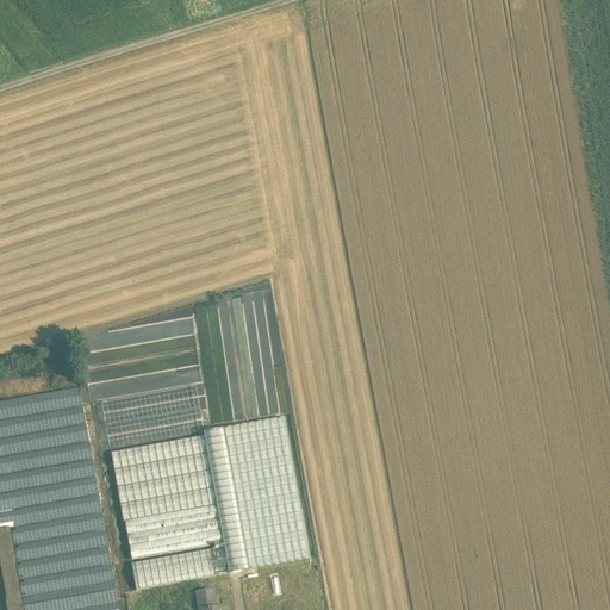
[(197,386),(103,403),(110,448),(204,431),(197,386)]
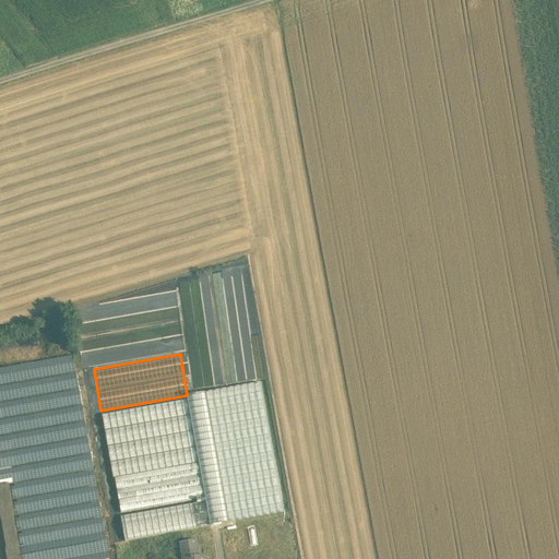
[(73,357),(0,369),(0,486),(8,485),(94,470),(73,357)]
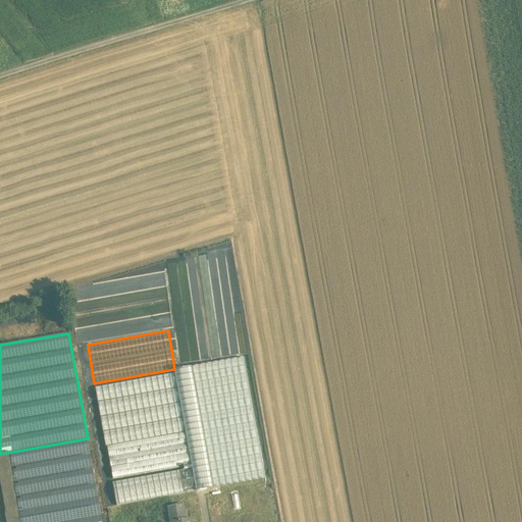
[(244,358),(174,370),(175,373),(197,491),(265,479),(244,358)]
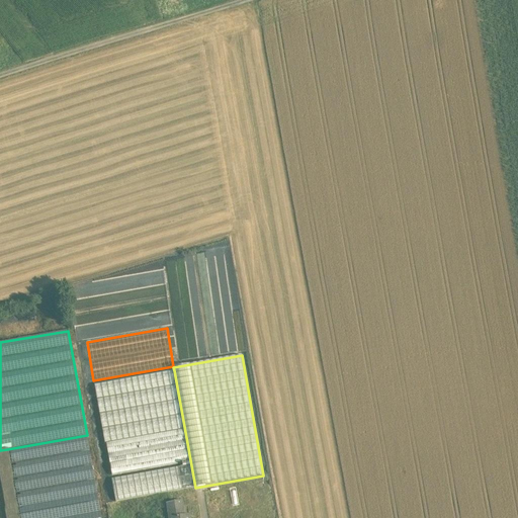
[(183,466),(111,479),(116,502),(195,488),(174,370),(95,384),(105,443),(106,443),(112,476),(182,462),(183,466)]
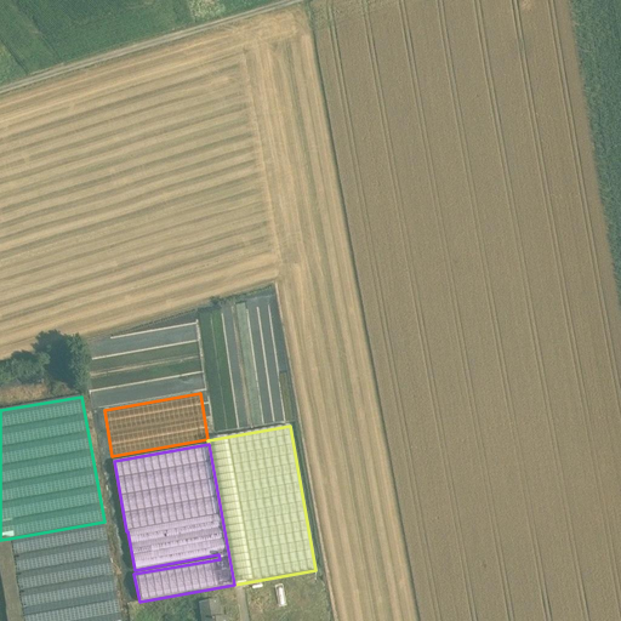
[(104,522),(9,539),(21,609),(117,592),(104,522)]
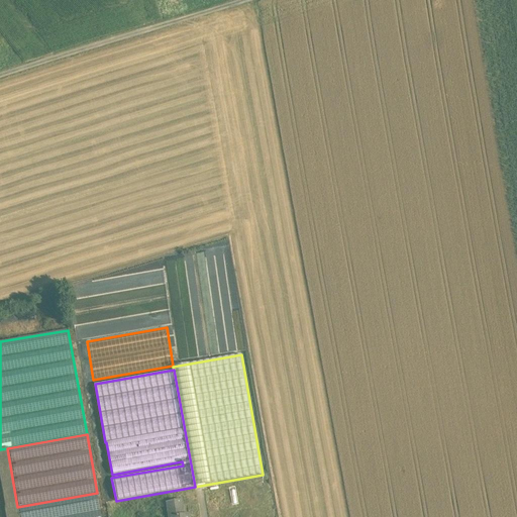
[(19,516),(17,507),(7,448),(0,449),(0,483),(6,516),(19,516)]
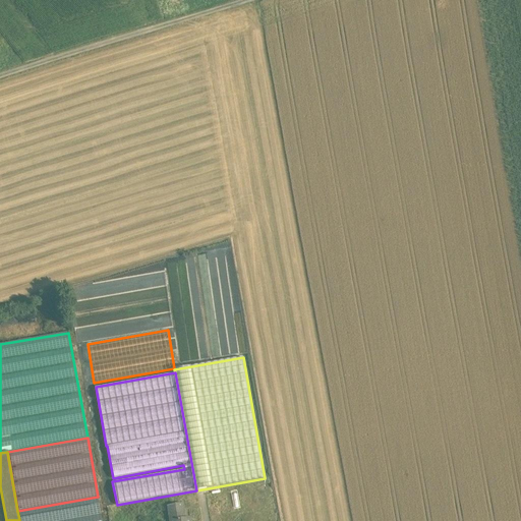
[(237,491),(231,493),(234,510),(240,509),(237,491)]
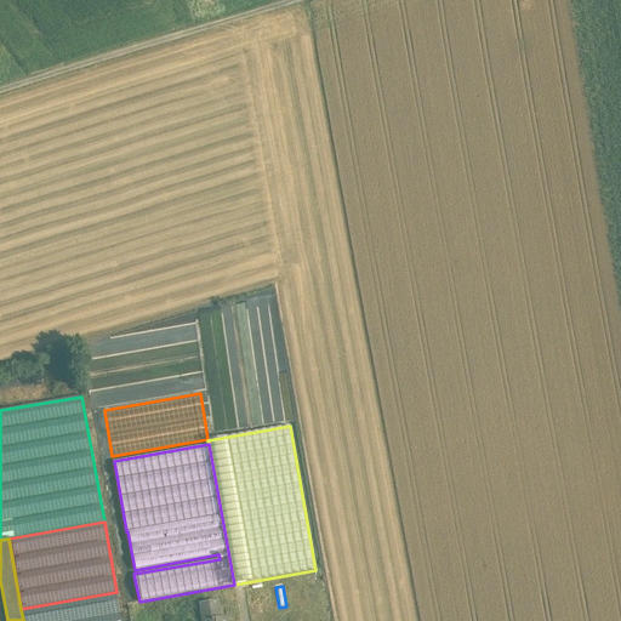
[(121,620),(117,592),(21,609),(23,620),(121,620)]
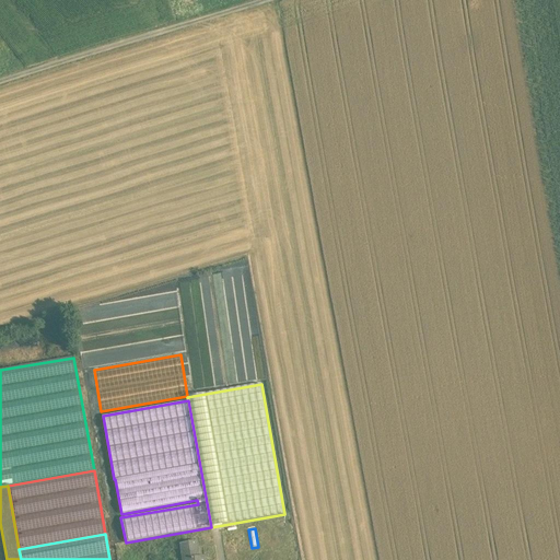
[(199,557),(197,541),(182,544),(183,559),(205,559),(205,557),(199,557)]
